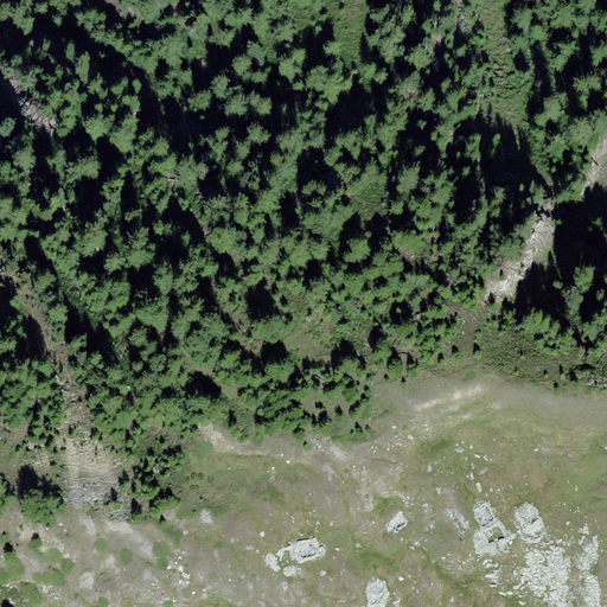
[(490,502),(475,508),(481,524),(496,518),(490,502)]
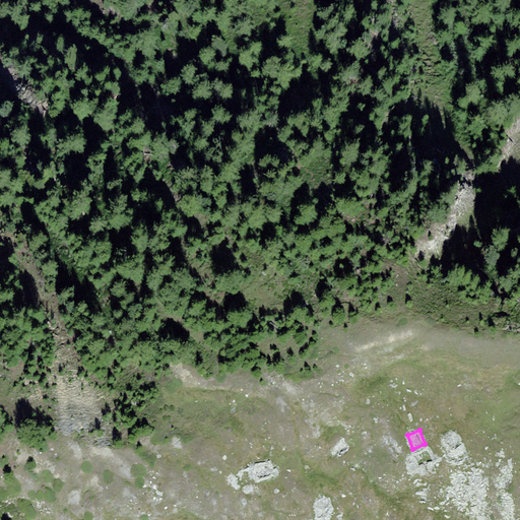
[(459,430),(445,438),(452,451),(466,443),(459,430)]
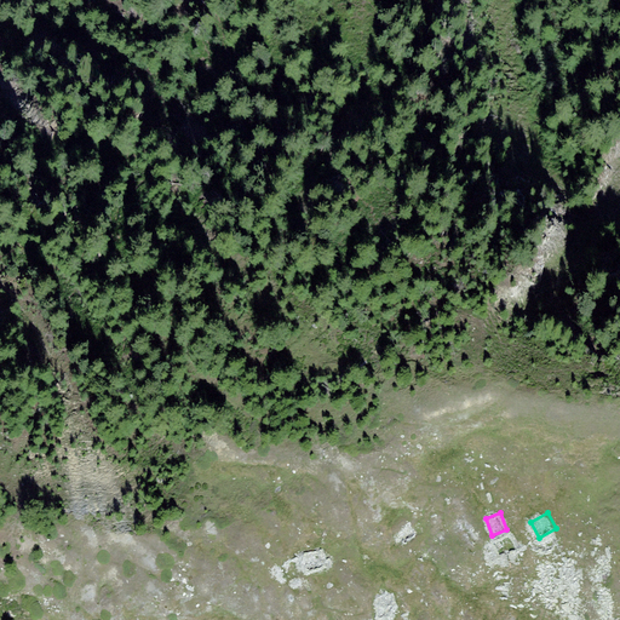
[(412,523),(399,532),(407,544),(420,534),(412,523)]
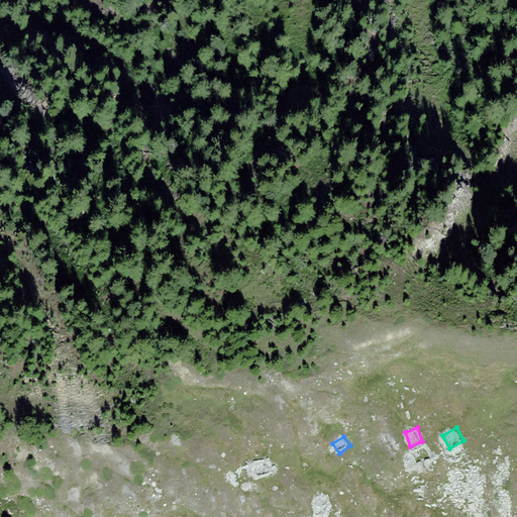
[(425,445),(411,451),(416,463),(431,457),(425,445)]
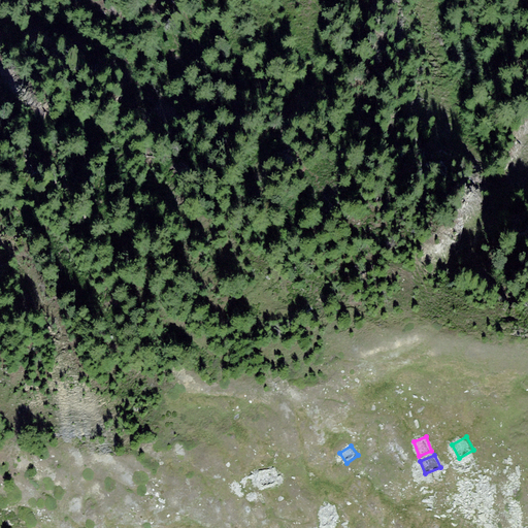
[(274,467),(258,471),(262,487),(278,483),(274,467)]
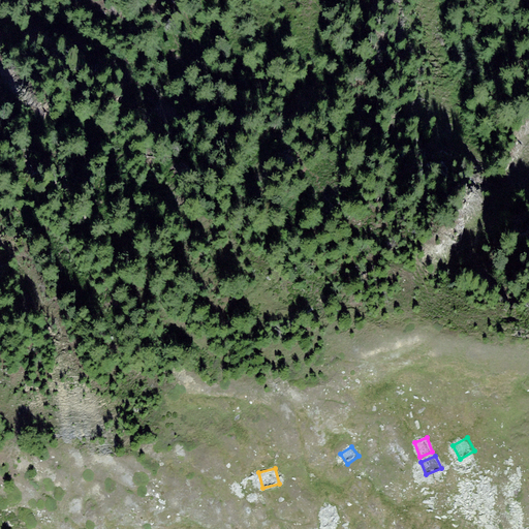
[(339,509),(320,510),(320,528),(332,528),(340,528),(339,509)]
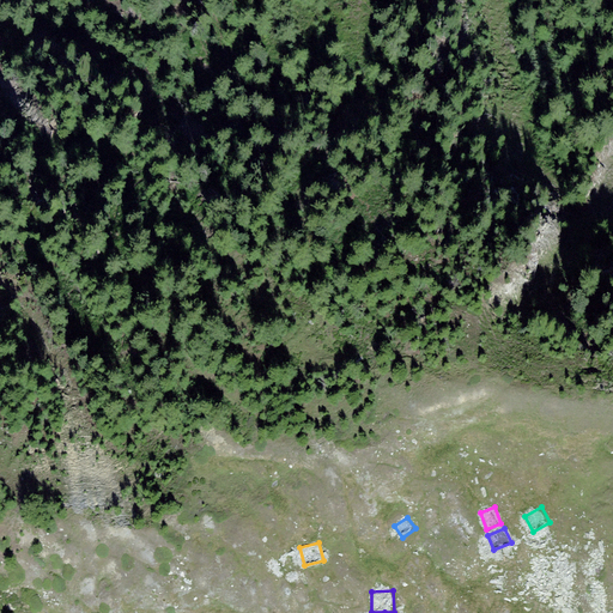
All buildings are outlined.
